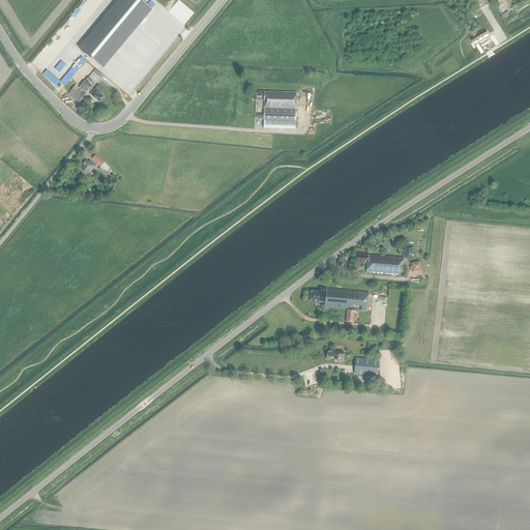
[(140,0),(119,0),(79,48),(102,67),(151,9),(140,0)]
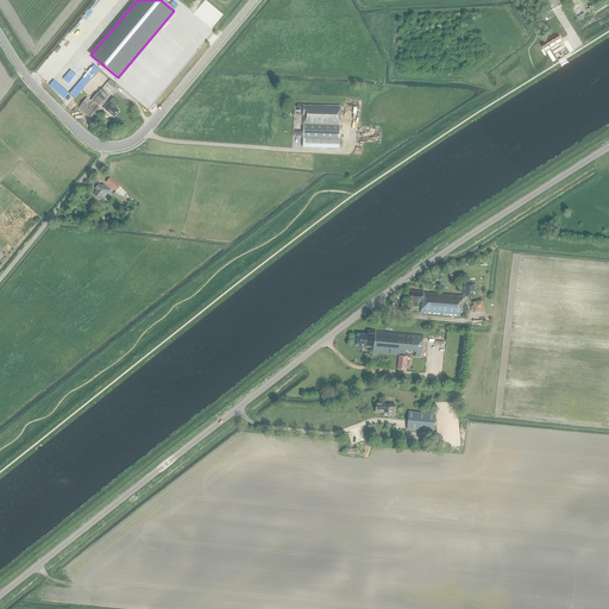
[(566,0),(578,19),(584,16),(575,0),(566,0)]
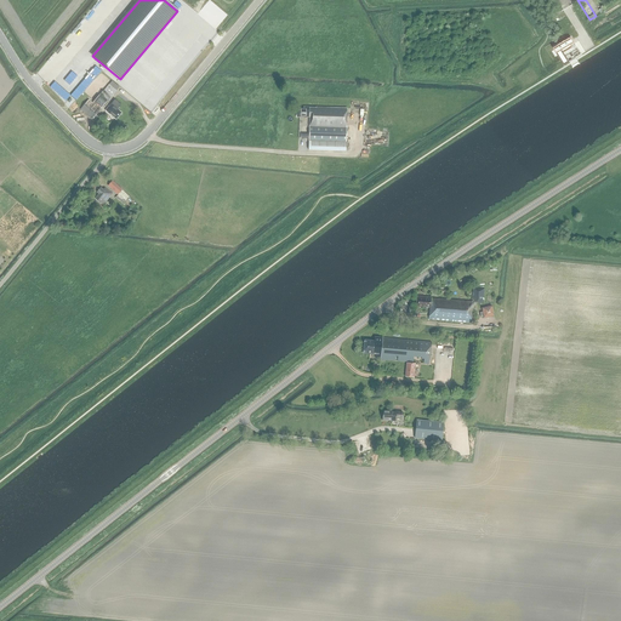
[(121,17),(127,11),(123,5),(115,11),(121,17)]
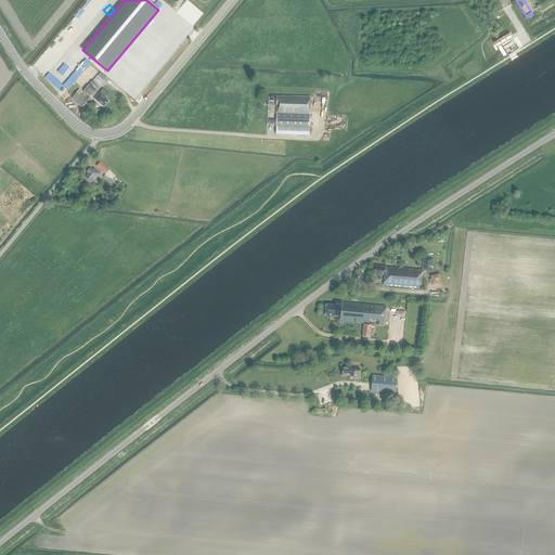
[(433,18),(437,24),(446,17),(440,11),(433,18)]
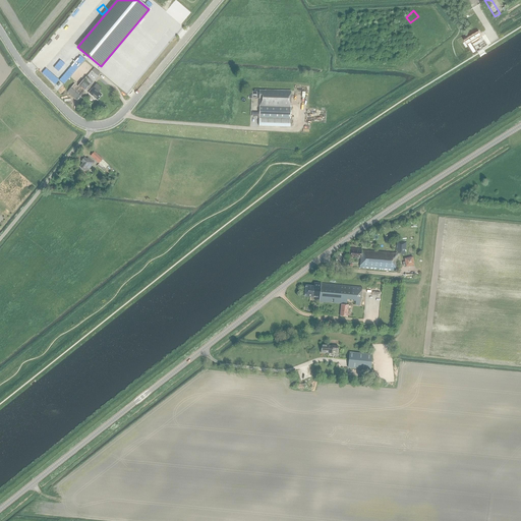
[(474,35),(466,40),(468,44),(469,45),(470,46),(470,47),(479,42),(478,41),(478,40),(477,39),(474,35)]
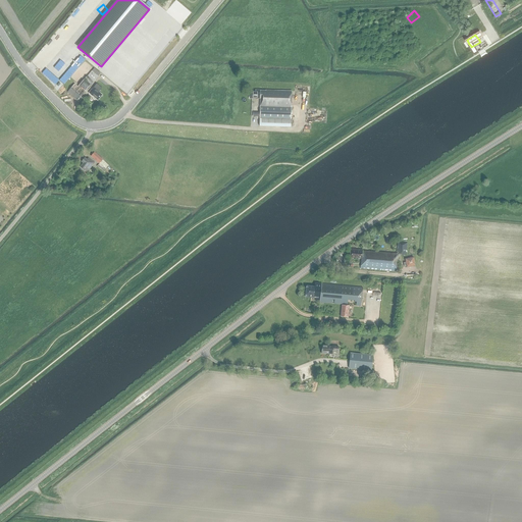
[(77,87),(84,92),(94,82),(88,75),(77,87)]
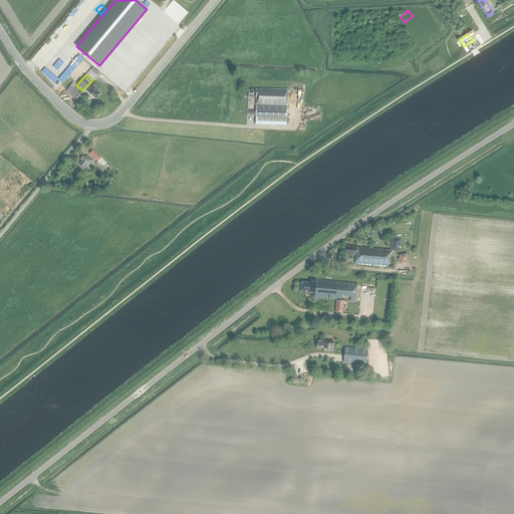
[(82,90),(73,82),(66,90),(75,98),(82,90)]
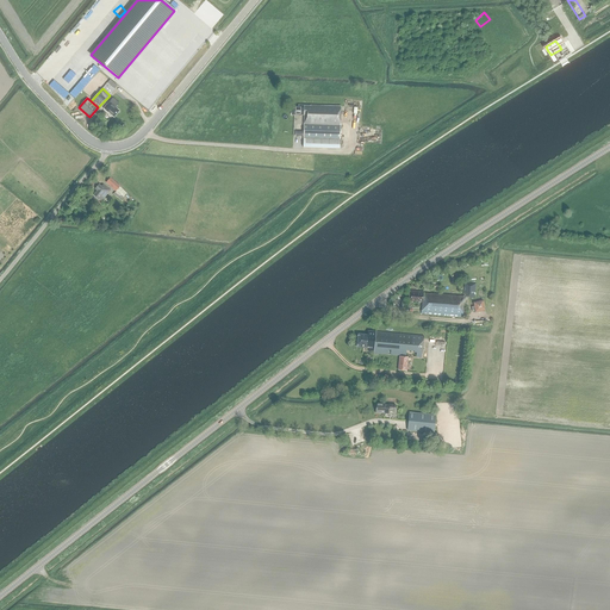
[(113,118),(119,111),(109,103),(104,109),(113,118)]
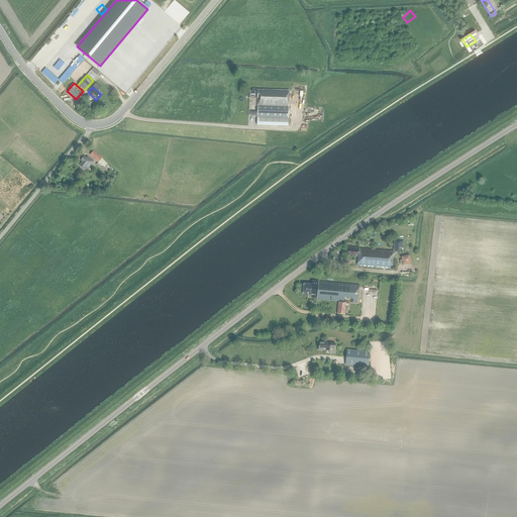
[(257,99),(257,104),(257,125),(288,125),(289,90),(264,90),(259,90),(253,90),(253,91),(246,91),(246,98),(257,99)]
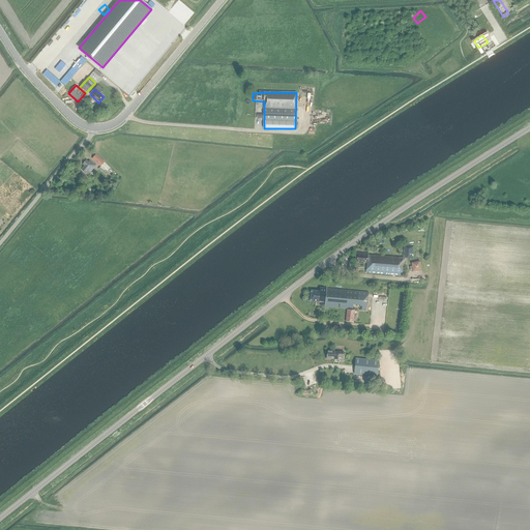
[(105,163),(96,154),(92,158),(100,167),(100,166),(107,172),(110,168),(105,163)]
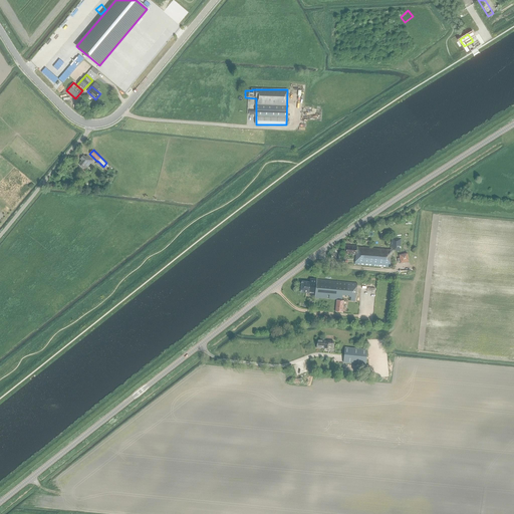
[(92,161),(86,156),(85,158),(83,156),(80,160),(81,161),(78,165),(82,168),(83,167),(85,169),(85,170),(92,161)]
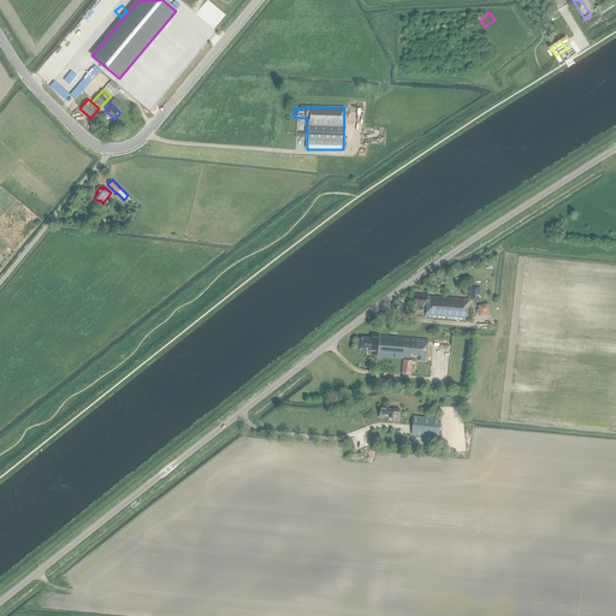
[(413,294),(413,304),(426,306),(425,317),(468,320),(469,300),(479,301),(480,286),(469,285),(468,300),(434,296),(434,297),(427,296),(427,295),(413,294)]
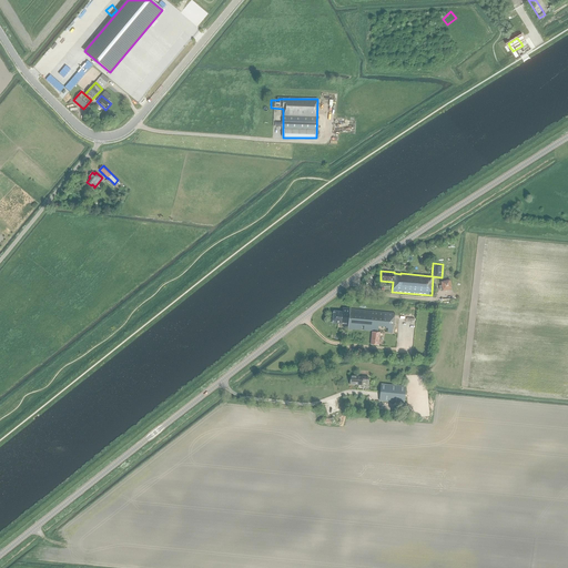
[(453,288),(452,280),(442,282),(444,291),(453,288)]
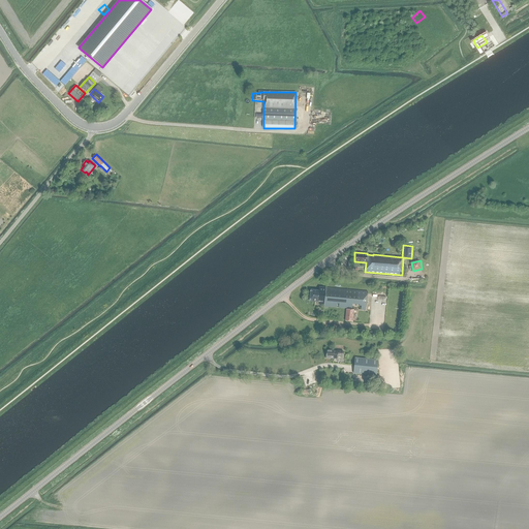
[(353,309),(366,310),(368,291),(318,287),(318,290),(310,290),(309,302),(317,302),(317,305),(323,305),(323,306),(346,308),(353,309)]
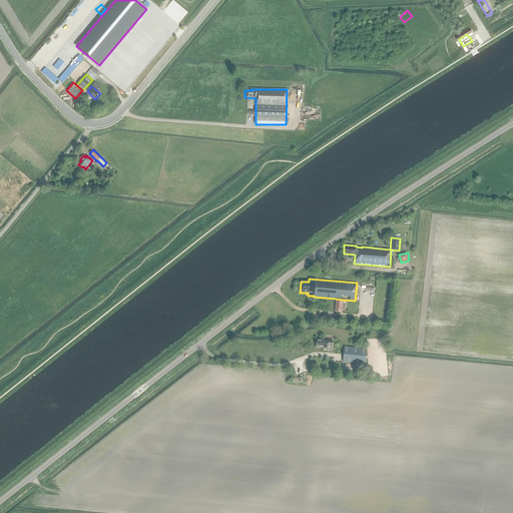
[(342,312),(343,301),(336,300),(335,312),(342,312)]
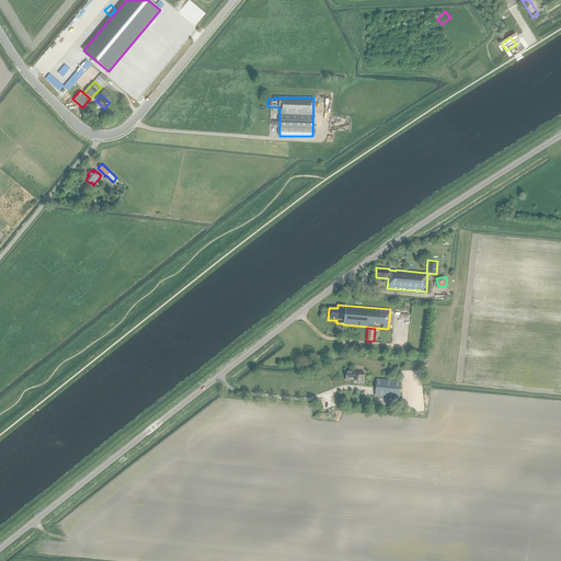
[(357,378),(362,378),(363,373),(357,371),(357,373),(346,370),(345,379),(357,381),(357,378)]
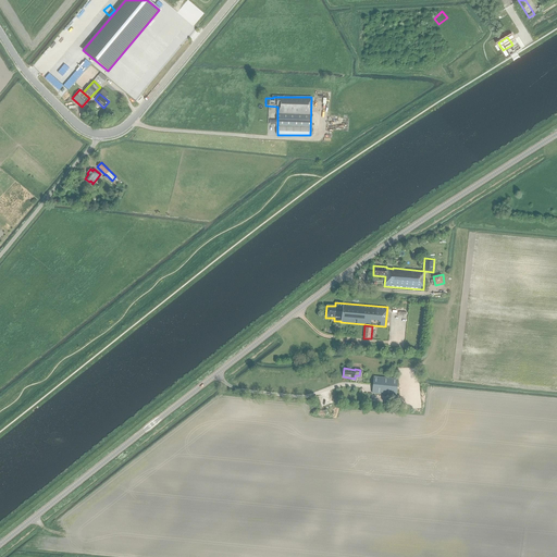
[(397,380),(373,376),(372,393),(396,396),(397,380)]
